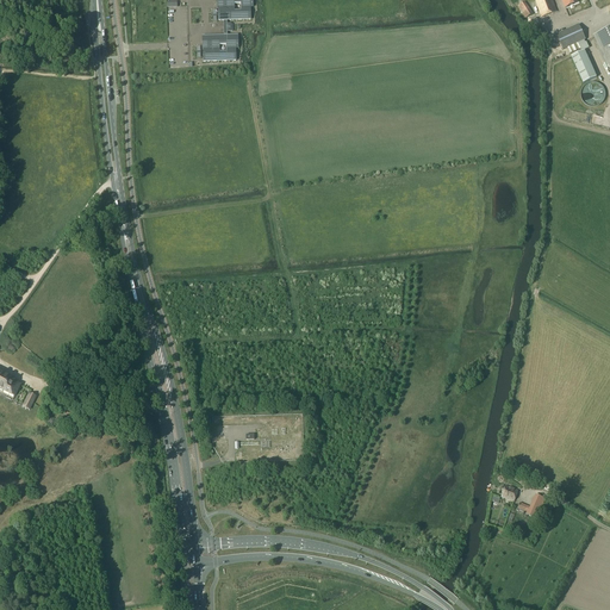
[(221,0),(221,5),(217,5),(217,10),(218,10),(218,22),(223,22),(226,22),(250,22),(250,8),(253,8),(253,0),(221,0)]
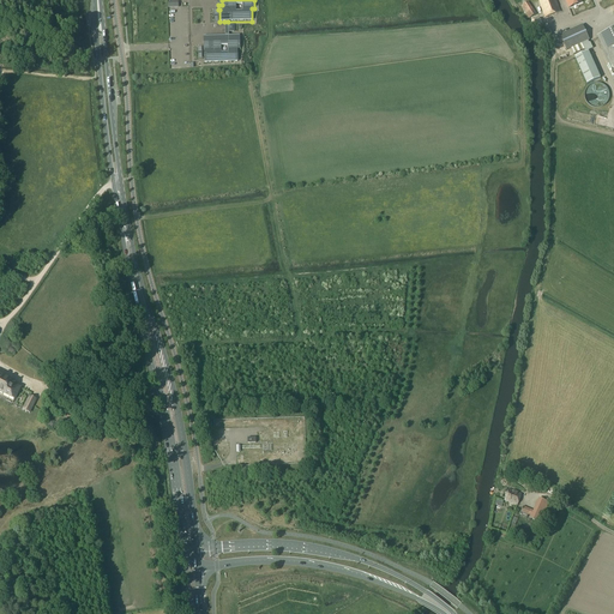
[(558,7),(554,0),(537,0),(541,7),(546,18),(560,12),(558,7)]
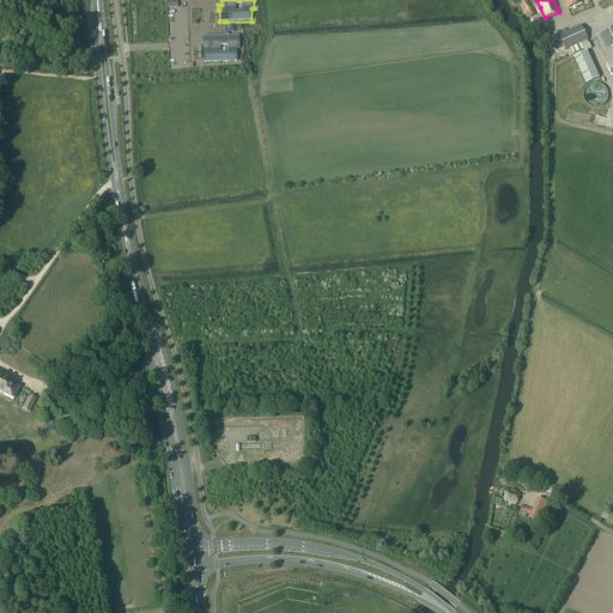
[(527,2),(520,7),(528,19),(535,14),(527,2)]
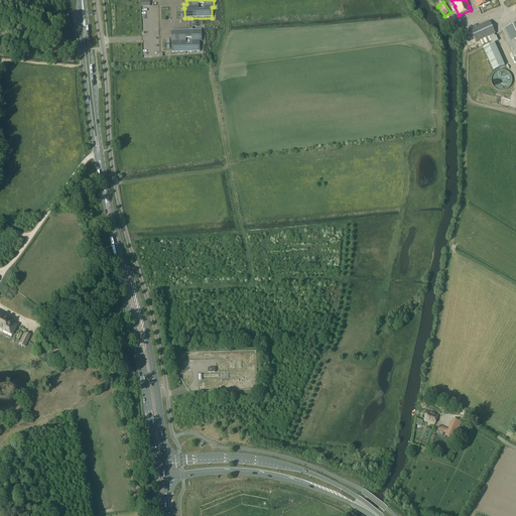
[(447,16),(445,22),(450,26),(456,22),(454,16),(447,16)]
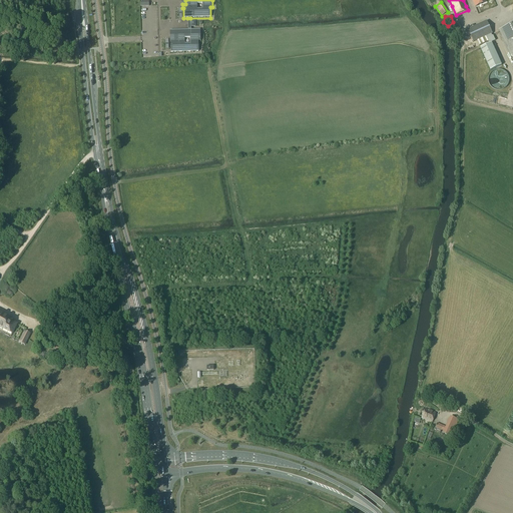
[(191,30),(191,28),(194,28),(193,21),(190,21),(190,18),(187,18),(188,30),(173,31),(173,39),(170,39),(170,42),(171,53),(198,52),(198,42),(200,41),(200,30),(191,30)]
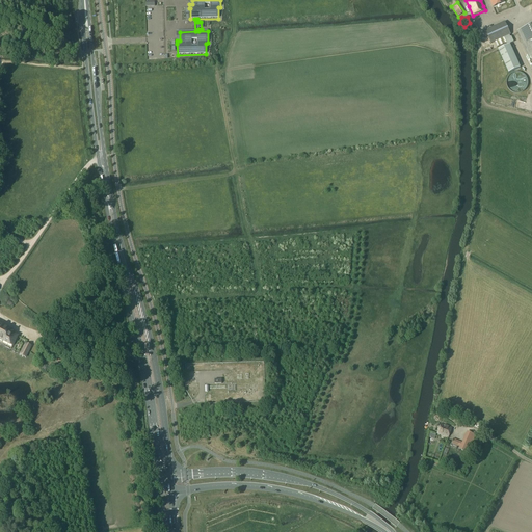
[(504,38),(511,35),(505,22),(485,31),(491,44),(495,43),(498,47),(506,44),(504,38)]
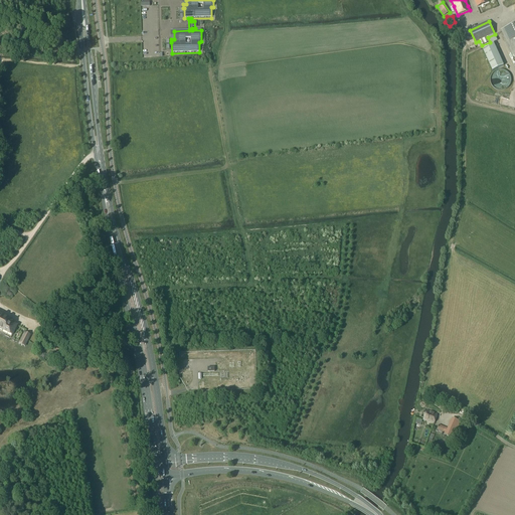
[(514,24),(501,31),(514,61),(514,24)]
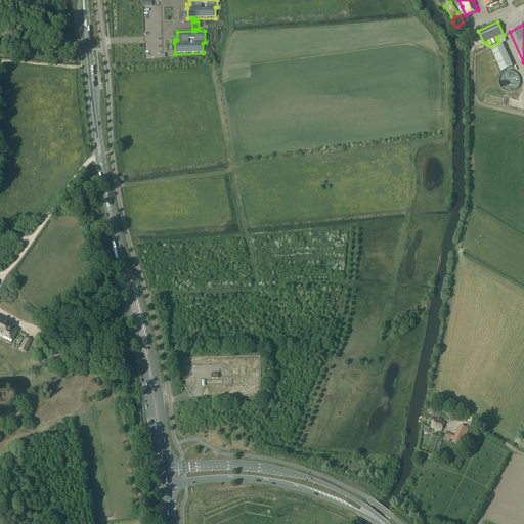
[(471,31),(467,26),(459,32),(463,36),(466,34),(466,35),(471,31)]
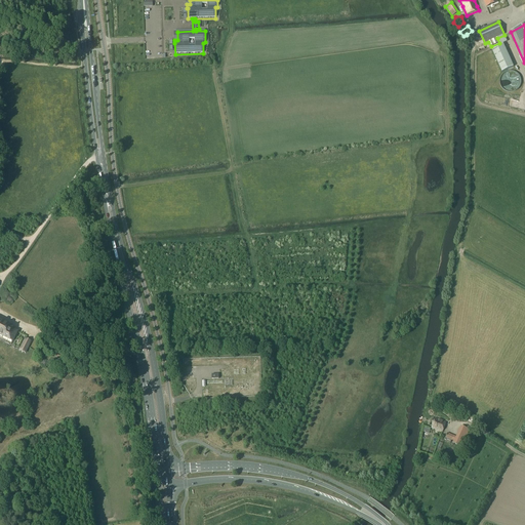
[(502,73),(514,67),(503,44),(492,49),(502,73)]
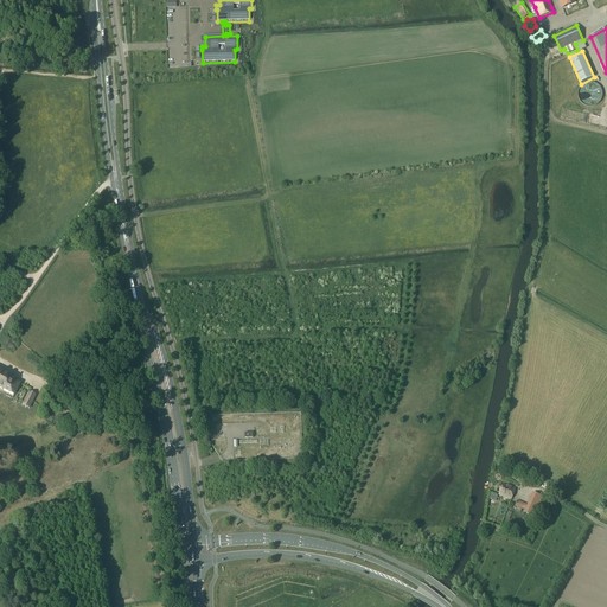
[(0,389),(12,395),(13,394),(14,395),(20,384),(14,381),(16,379),(5,375),(0,383),(0,389)]
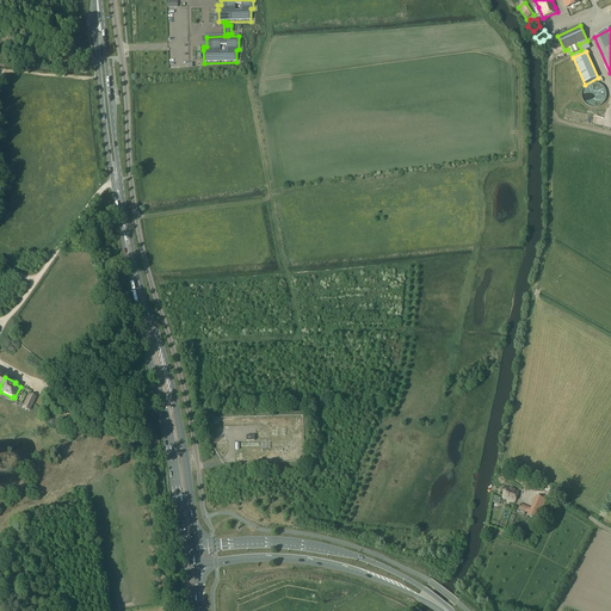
[(519,492),(506,487),(505,491),(504,491),(503,493),(504,494),(501,498),(514,504),(519,492)]
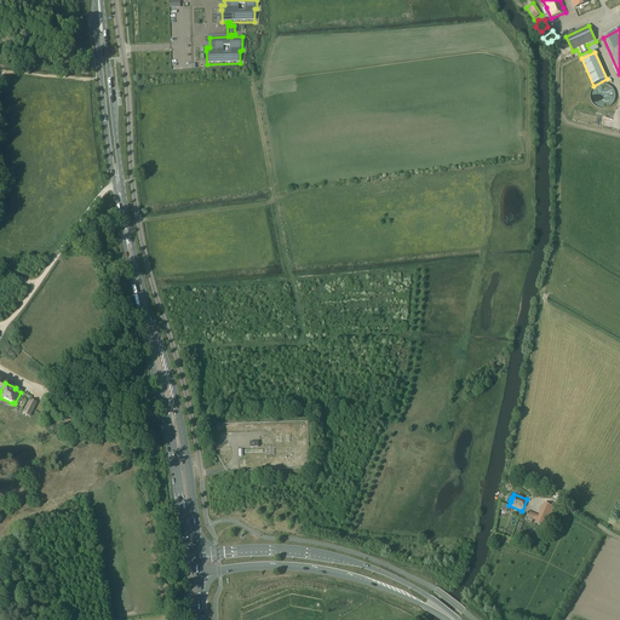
[(526,517),(524,521),(532,523),(533,520),(535,515),(528,511),(526,517)]
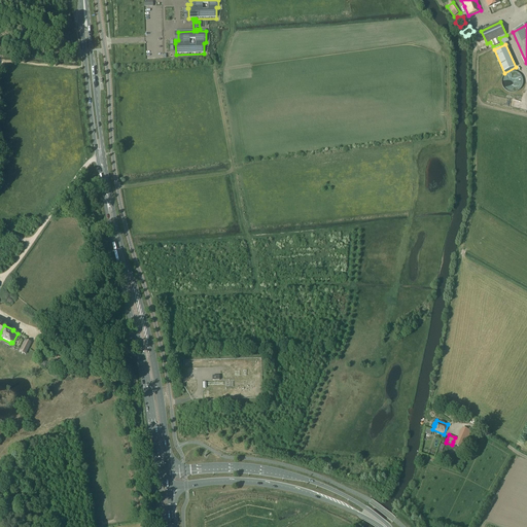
[(459,437),(455,446),(462,449),(466,441),(459,437)]
